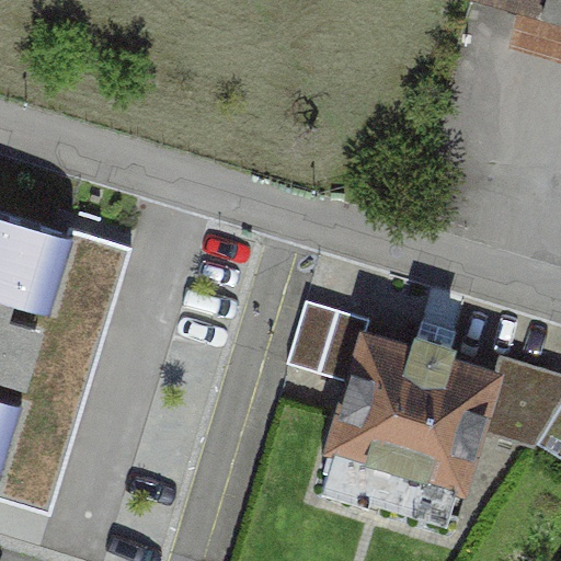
[(560,0),(455,0),(455,3),(560,34),(560,0)]
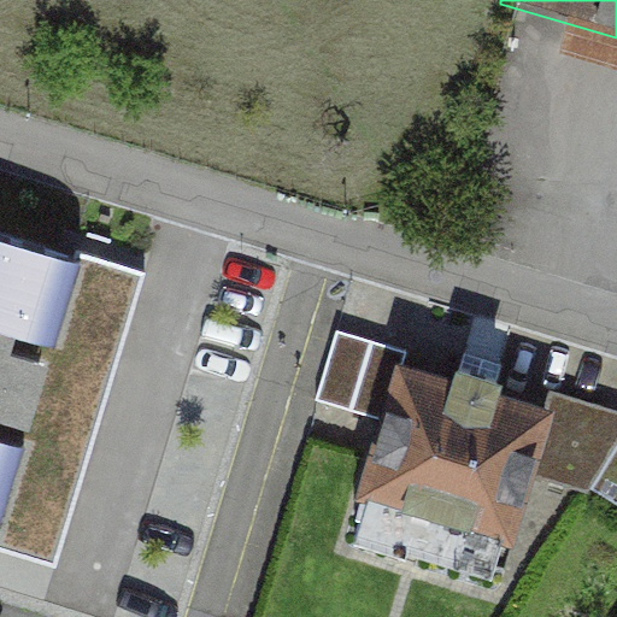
[(0,529),(62,548),(147,275),(0,228),(0,529)]
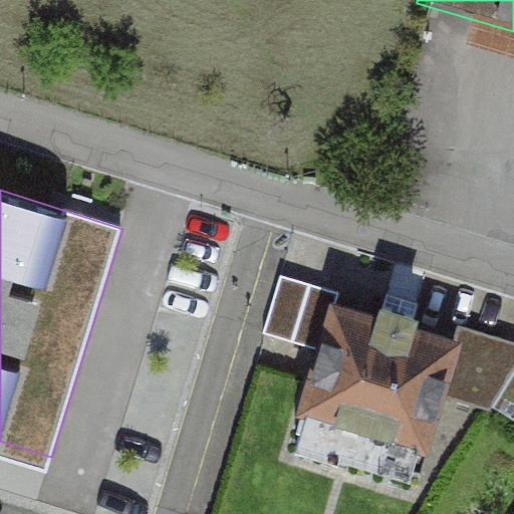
[(331,294),(280,278),(263,332),(314,348),(331,294)]
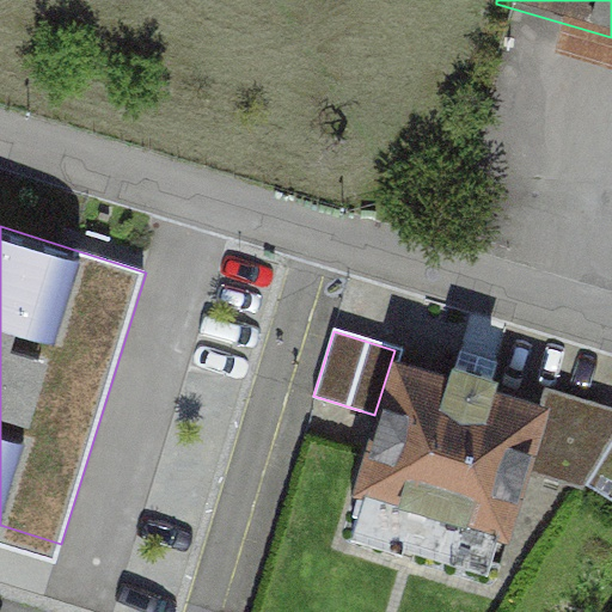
[(515,539),(554,404),(395,360),(356,495),(515,539)]
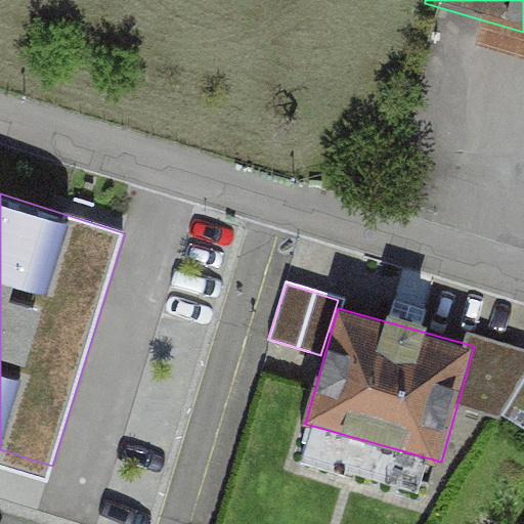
[(523,382),(503,418),(523,429),(523,382)]
